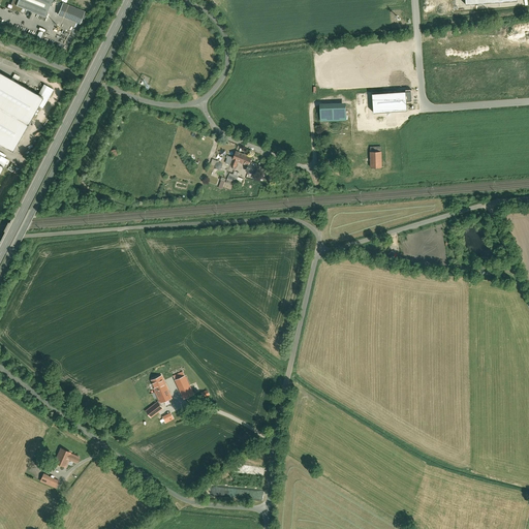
[(54,0),(11,0),(8,11),(16,13),(17,11),(27,14),(28,11),(47,19),(54,0)]
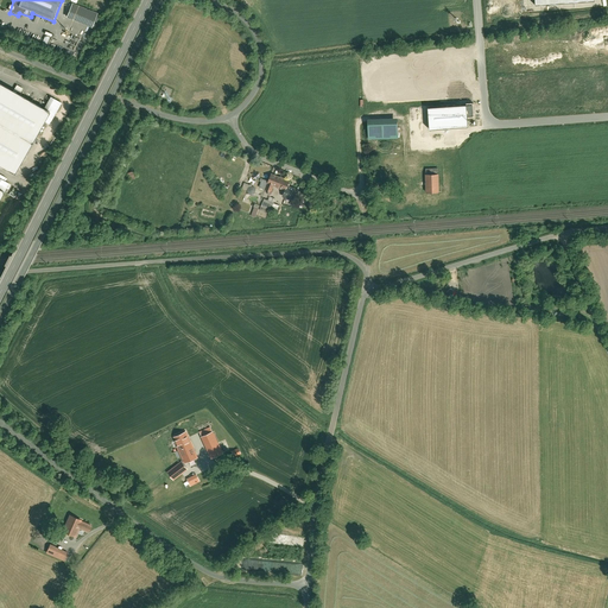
[(95,18),(70,7),(64,23),(90,32),(95,18)]
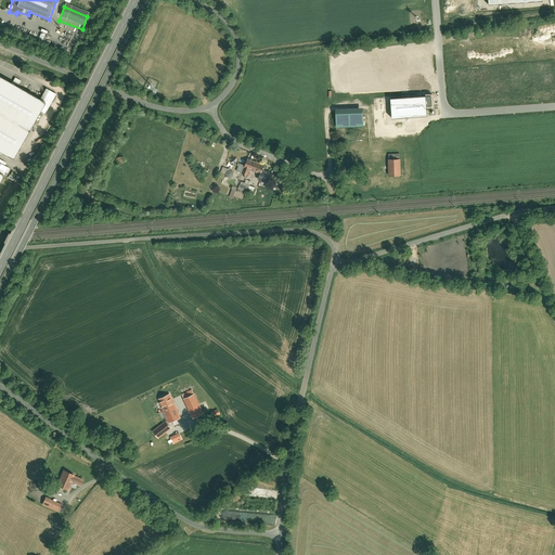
[(40,99),(0,76),(0,151),(12,158),(41,108),(44,102),(40,99)]
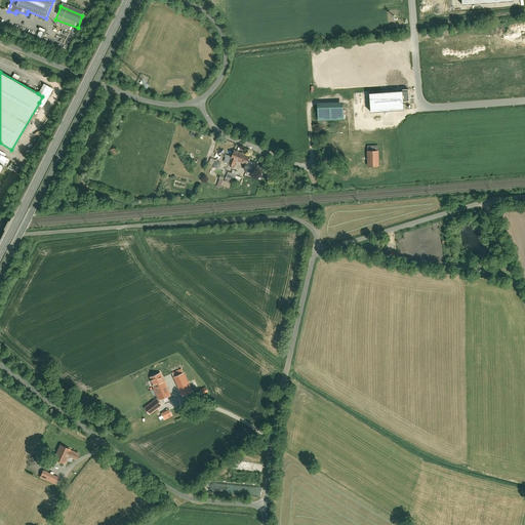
[(44,84),(38,93),(42,96),(39,103),(44,106),(53,89),(44,84)]
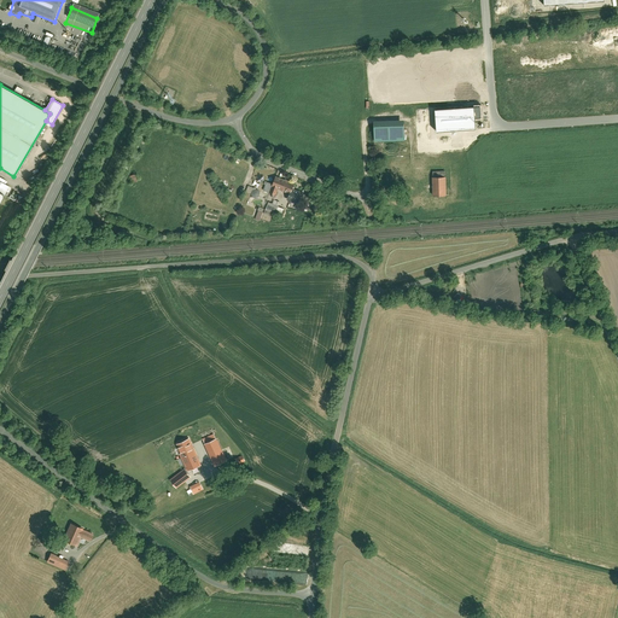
[(473,106),(436,110),(437,132),(476,129),(473,106)]
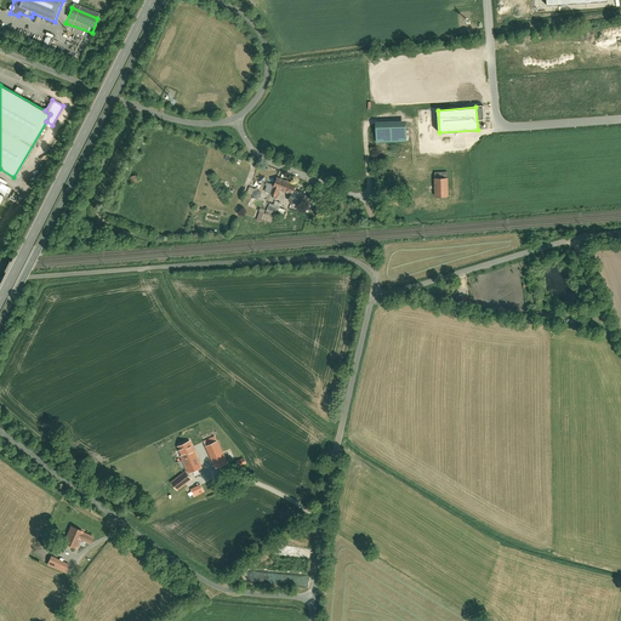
[(405,123),(376,124),(376,141),(406,141),(405,123)]
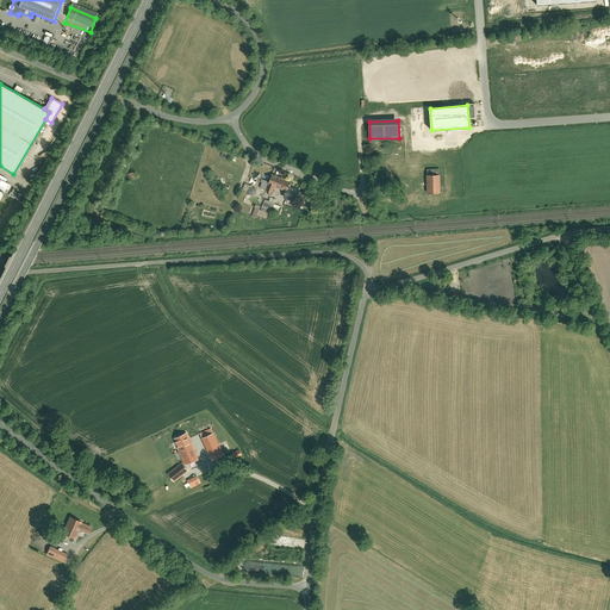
[(134,165),(128,169),(134,176),(139,172),(134,165)]
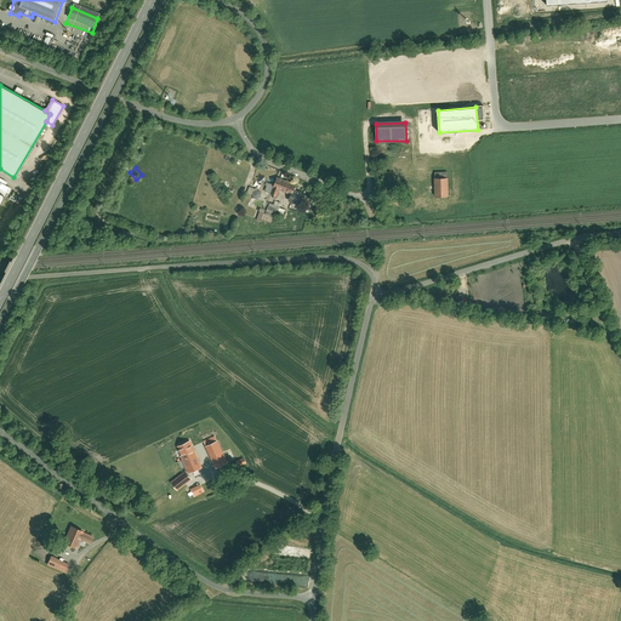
[(295,186),(275,178),(269,194),(278,197),(279,191),(290,195),(291,195),(294,191),(295,186)]
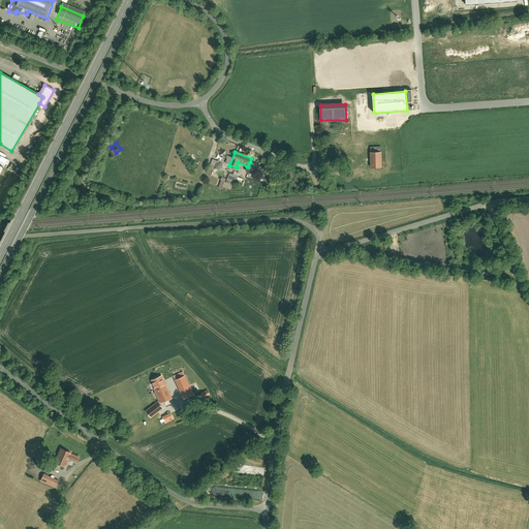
[(370,152),(371,167),(381,167),(381,152),(370,152)]
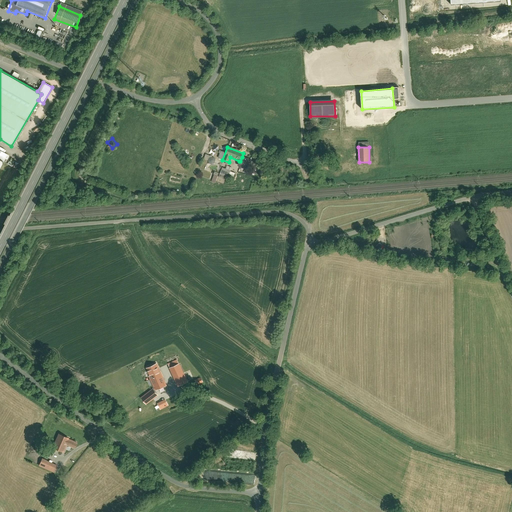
[(208,161),(208,162),(213,165),(216,158),(205,154),(204,159),(208,161)]
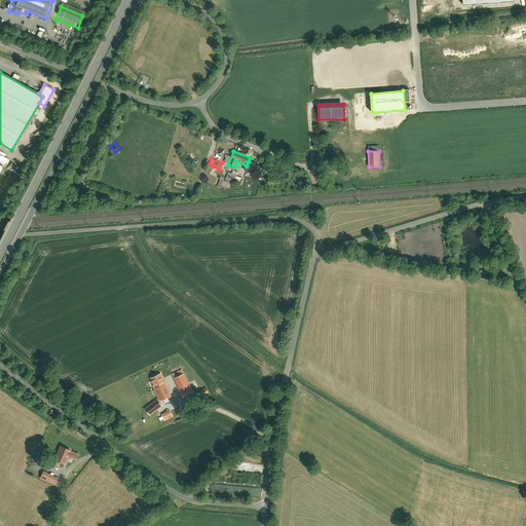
[(256,163),(249,161),(247,165),(246,165),(243,171),(252,173),(253,174),(255,165),(256,163)]
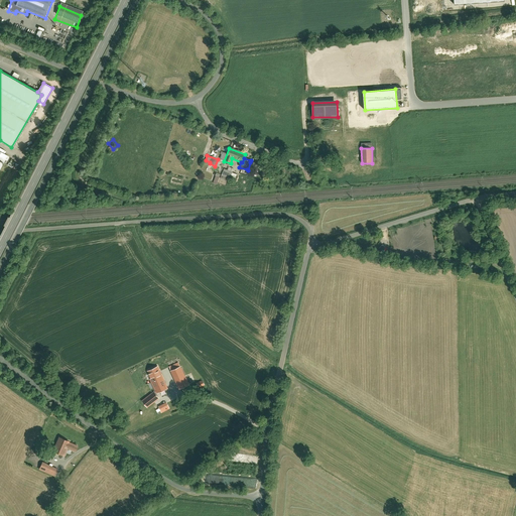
[(227,171),(224,170),(222,176),(234,180),(236,174),(232,172),(233,169),(228,167),(227,171)]
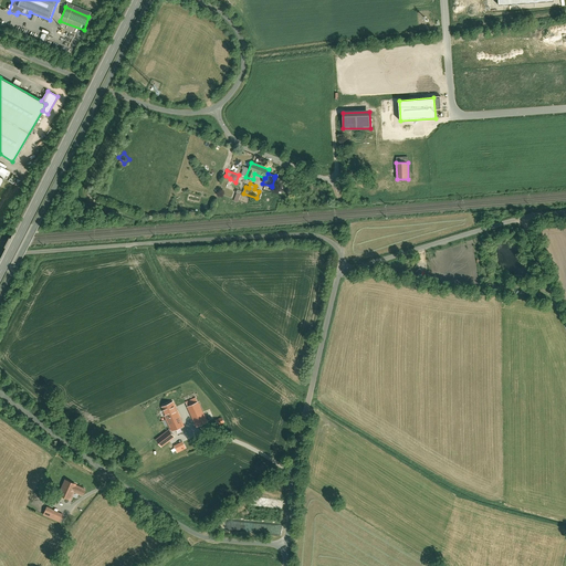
[(420,260),(415,262),(418,272),(423,270),(420,260)]
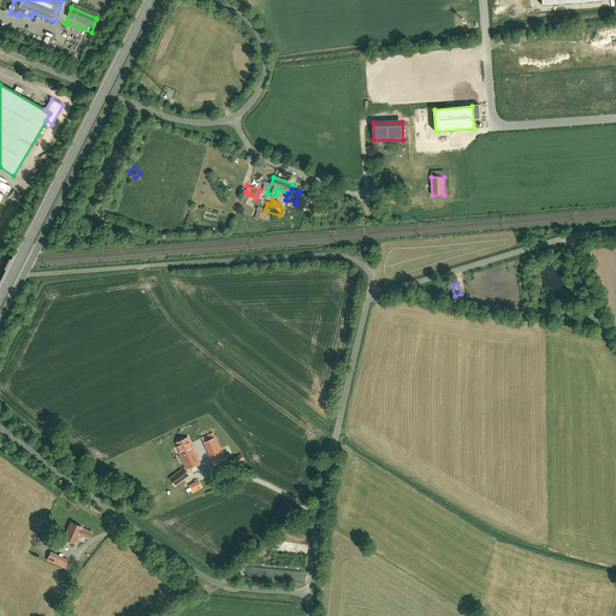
[(225,460),(213,433),(202,438),(214,465),(225,460)]
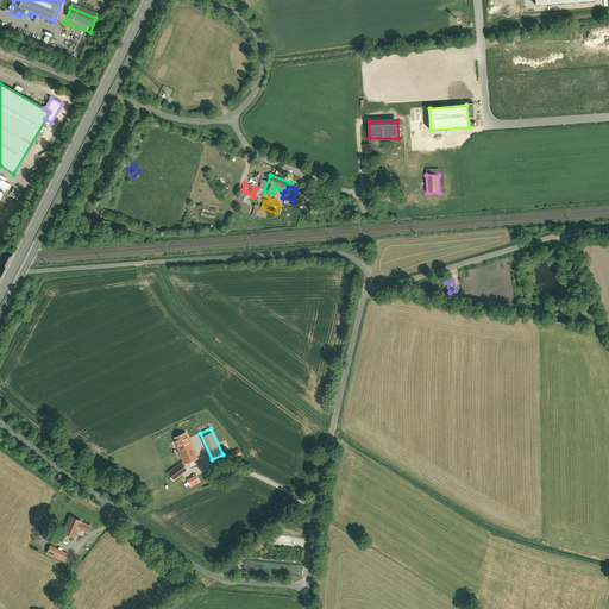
[(189,439),(186,432),(175,438),(179,447),(177,447),(184,464),(198,458),(192,445),(195,444),(192,438),(189,439)]
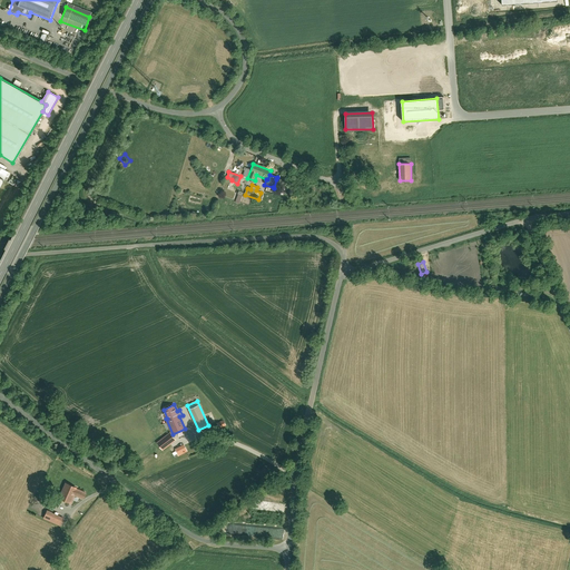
[(157,442),(163,450),(176,440),(170,433),(157,442)]
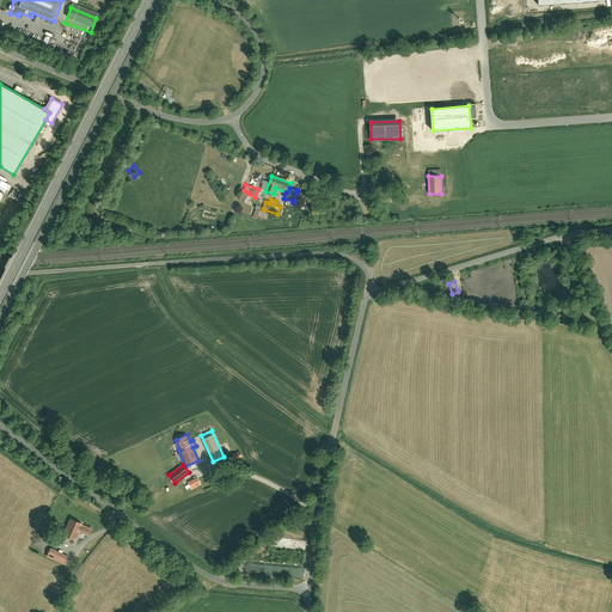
[(190,482),(194,488),(201,484),(199,478),(190,482)]
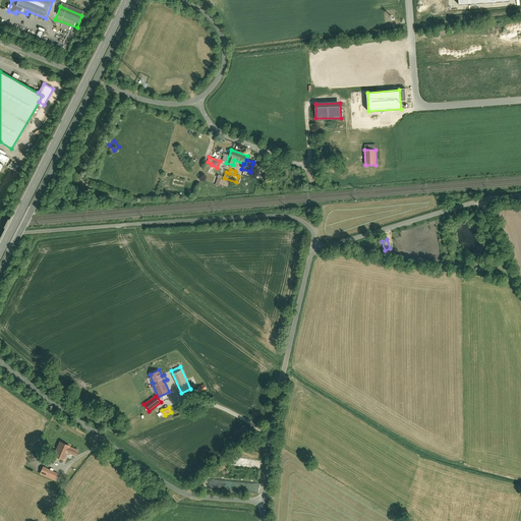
[(60,443),(54,455),(64,460),(68,452),(76,456),(78,450),(60,443)]
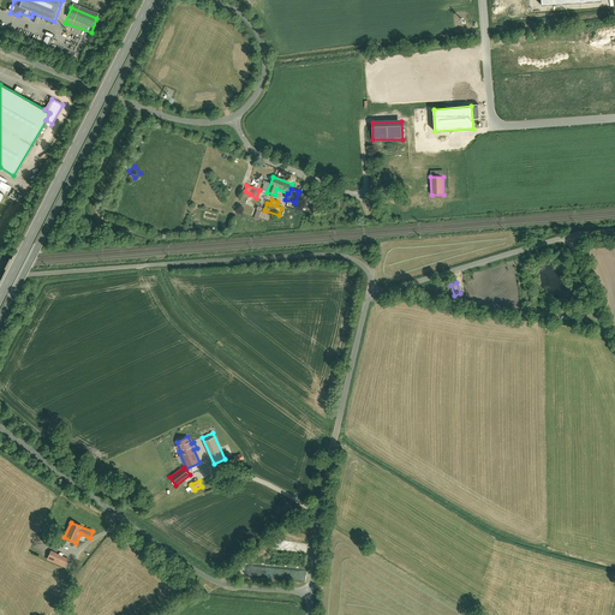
[(37,545),(47,550),(52,542),(42,536),(37,545)]
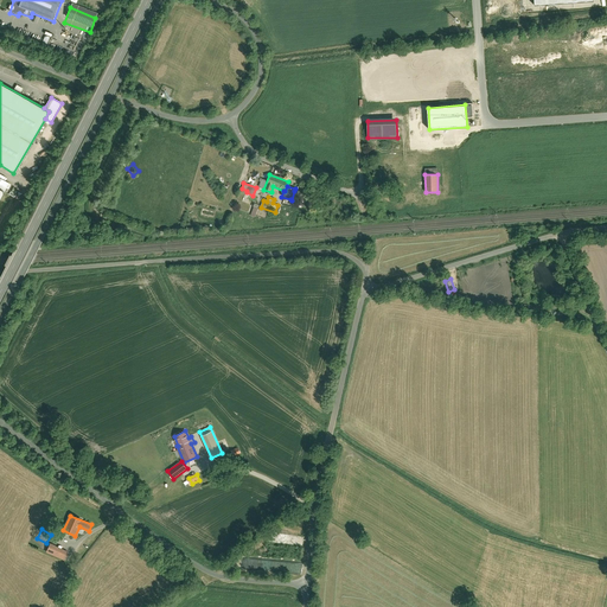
[(45,553),(65,563),(69,556),(49,545),(45,553)]
